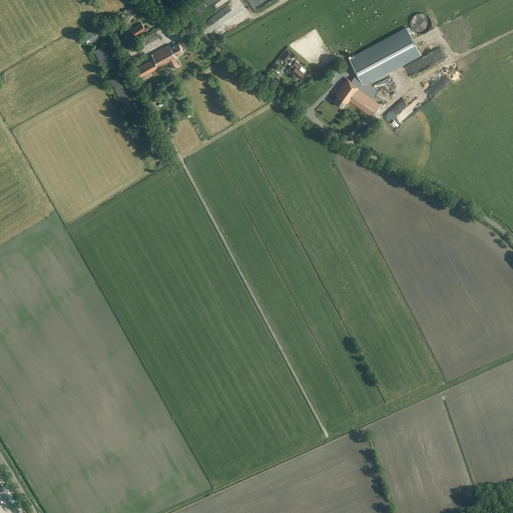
[(411,22),(411,24),(411,26),(412,27),(412,29),(414,31),(415,32),(417,33),(419,34),(421,34),(423,34),(425,33),(427,32),(428,31),(430,29),(431,27),(431,26),(432,24),(431,22),(431,20),(430,18),(429,17),(427,15),(426,14),(424,14),(422,13),(420,13),(418,14),(416,14),(415,15),(413,17),(412,18),(411,20),(411,22)]
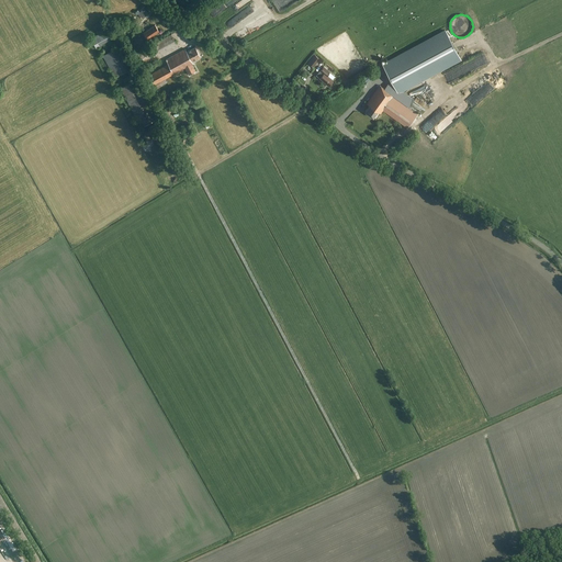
[(131,20),(121,24),(125,32),(135,26),(131,20)]
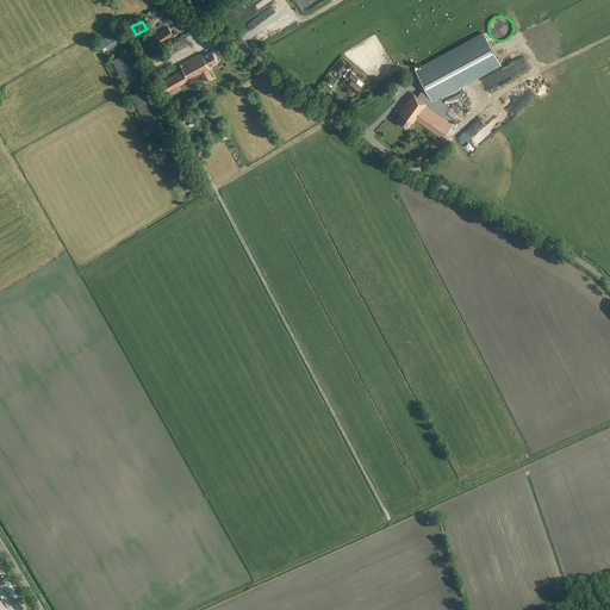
[(156,36),(160,42),(173,33),(168,27),(156,36)]
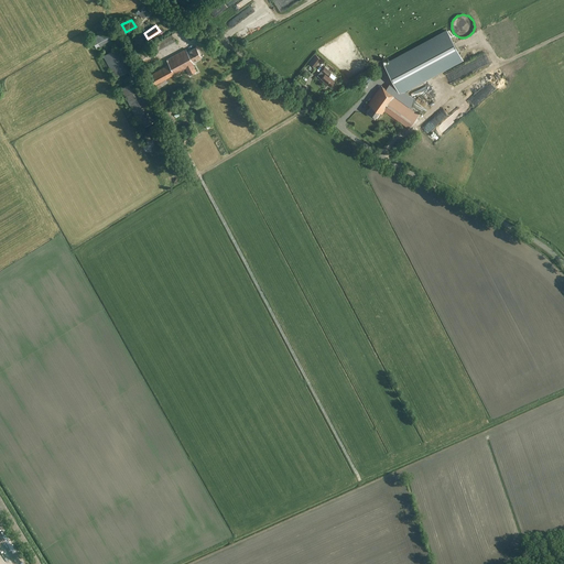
[(110,28),(91,38),(97,49),(116,38),(110,28)]
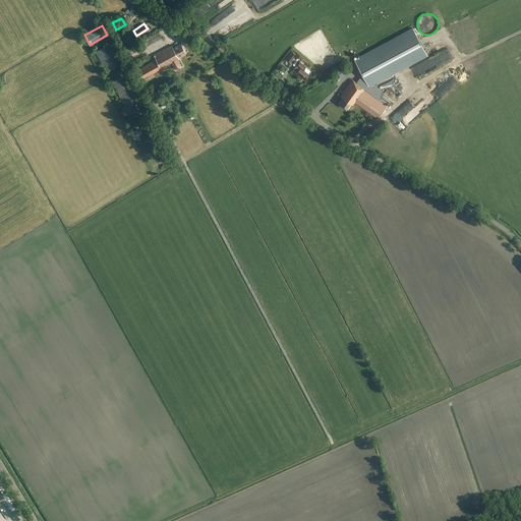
[(369,113),(378,119),(388,105),(380,99),(384,93),(373,85),(428,57),(412,27),(354,59),(363,75),(357,83),(352,79),(340,96),(343,98),(339,104),(346,109),(350,104),(353,105),(355,102),(369,113)]
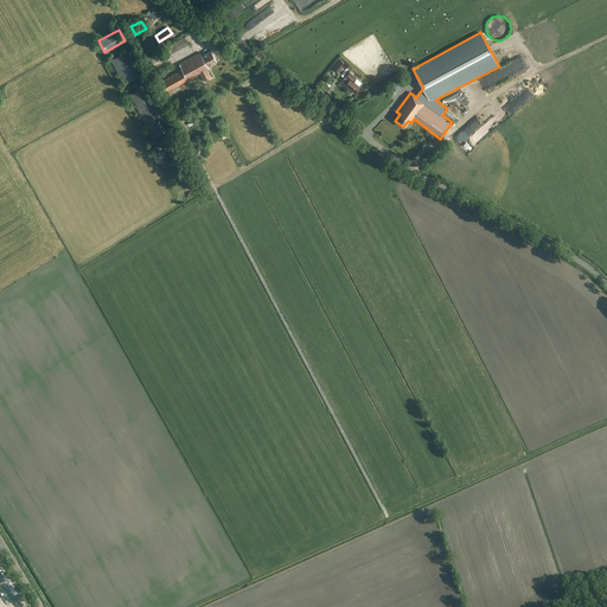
[(185,37),(147,57),(155,71),(193,52),(185,37)]
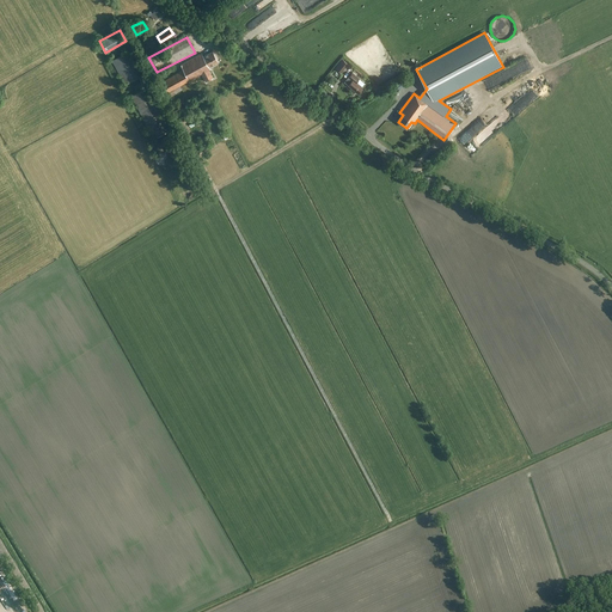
[(158,49),(153,41),(142,47),(147,55),(158,49)]
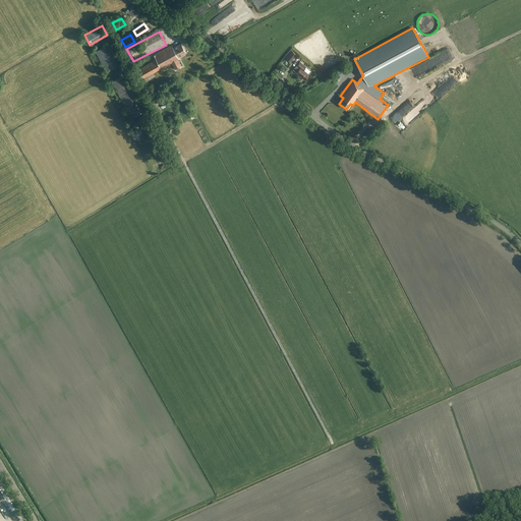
[(111,43),(95,51),(106,72),(122,62),(111,43)]
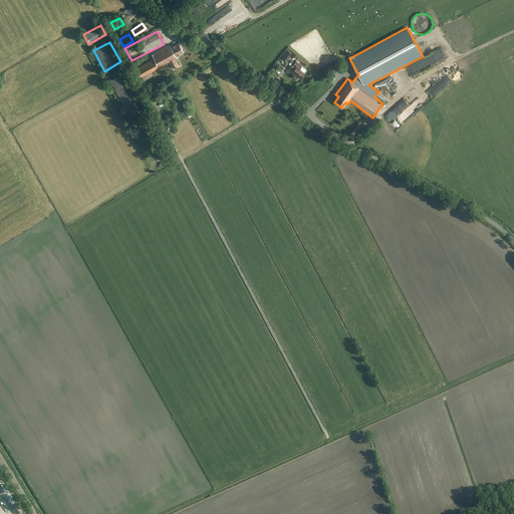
[(171,47),(170,45),(152,54),(154,58),(137,68),(143,81),(149,78),(146,74),(170,62),(173,69),(179,66),(175,58),(177,58),(175,55),(183,51),(179,43),(171,47)]
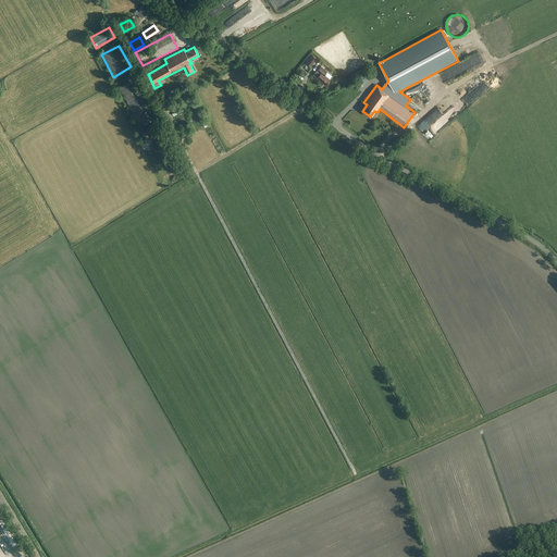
[(311,53),(305,61),(310,65),(317,58),(311,53)]
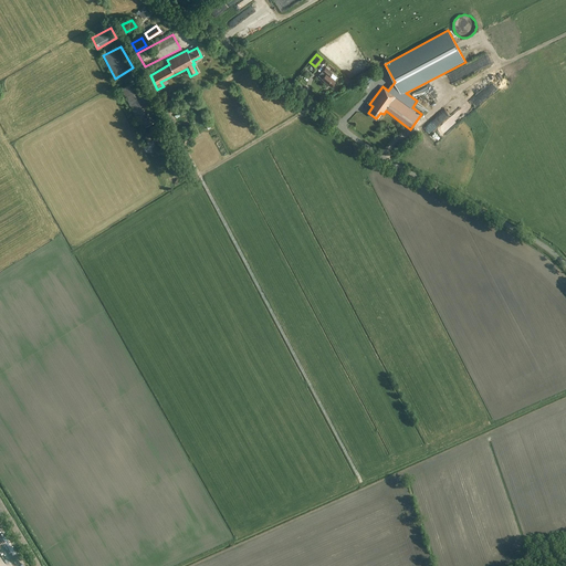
[(327,83),(327,84),(331,87),(334,83),(333,83),(335,81),(329,75),(332,72),(325,66),(321,73),(324,75),(322,79),(327,83)]
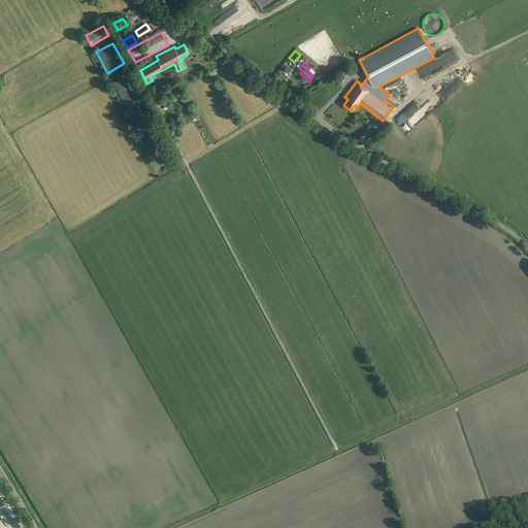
[(339,80),(353,73),(351,69),(337,76),(339,80)]
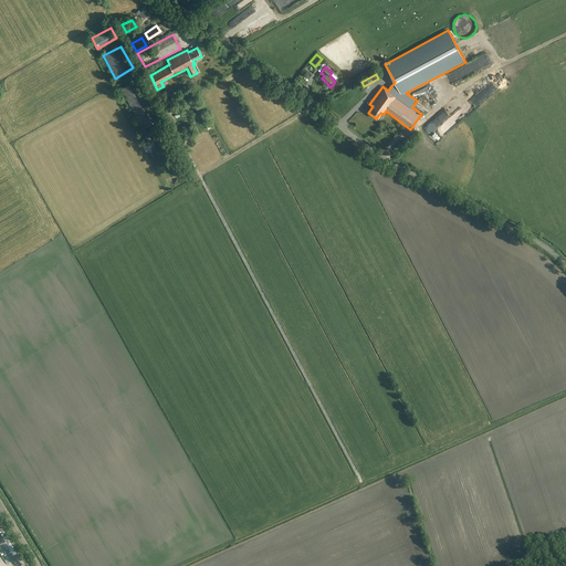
[(149,103),(137,81),(121,90),(142,128),(156,121),(148,104),(149,103)]
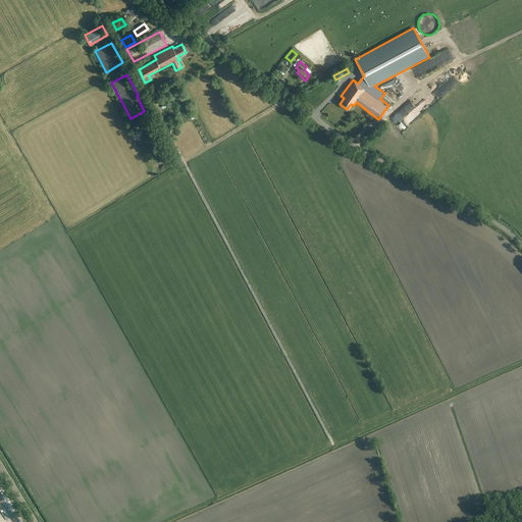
[(451,82),(435,92),(438,97),(436,98),(437,99),(456,88),(451,82)]
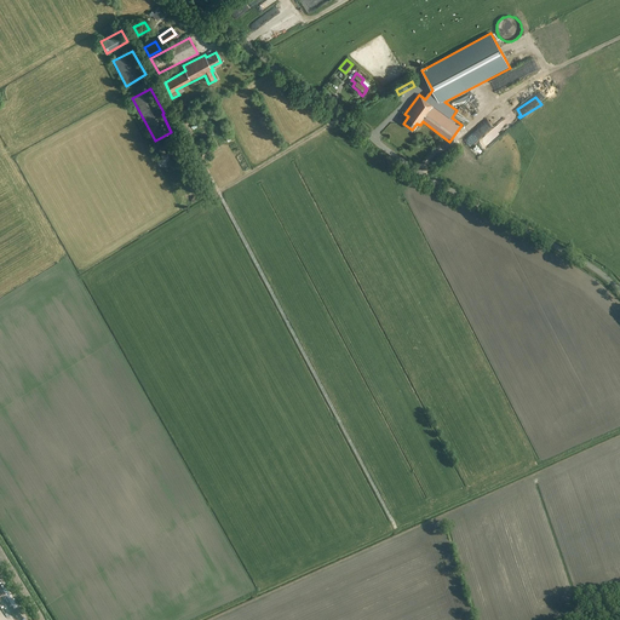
[(194,112),(190,105),(182,110),(184,116),(194,112)]
